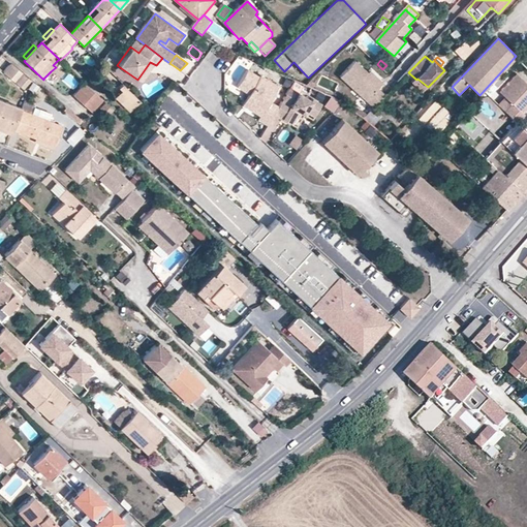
[(150,62),(137,80),(143,84),(156,65),(150,62)]
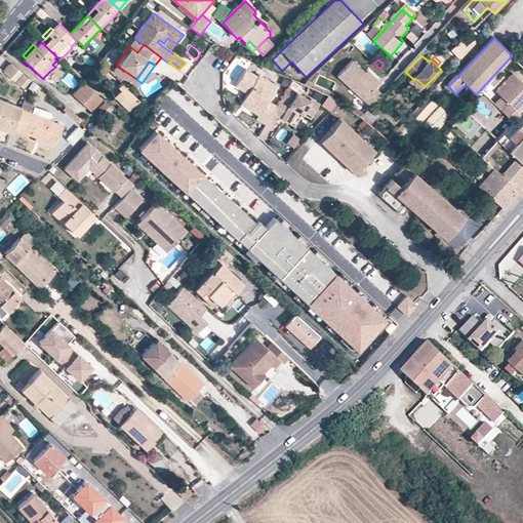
[(372,110),(385,95),(377,88),(378,87),(367,75),(354,63),(339,78),(372,110)]
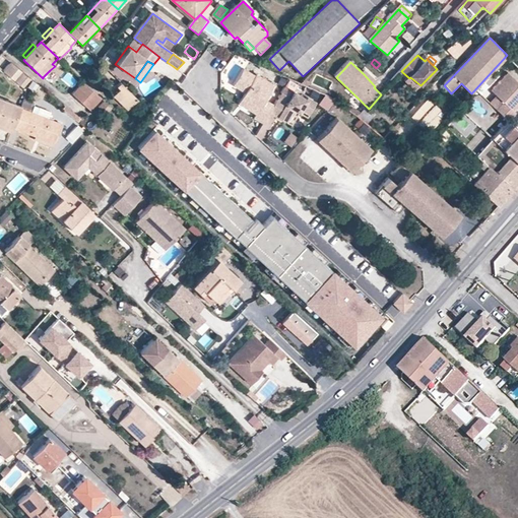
[(25,73),(13,63),(5,72),(17,83),(25,73)]
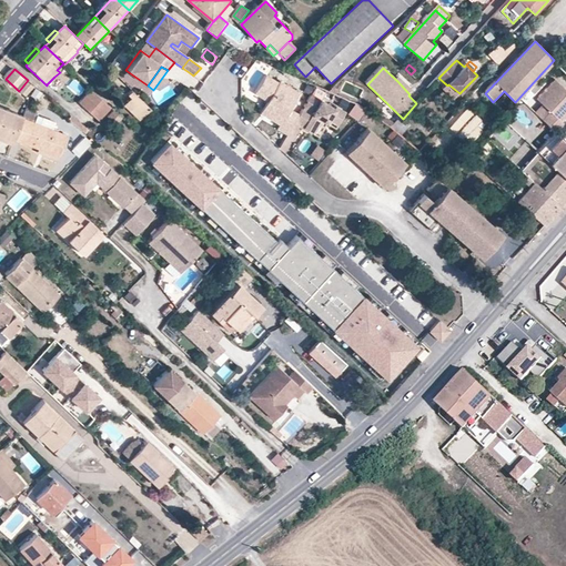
[(276,130),(287,135),(294,124),(300,114),(289,108),(297,91),(278,80),(276,82),(264,74),(253,92),(266,101),(270,102),(271,111),(268,118),(279,124),(276,130)]
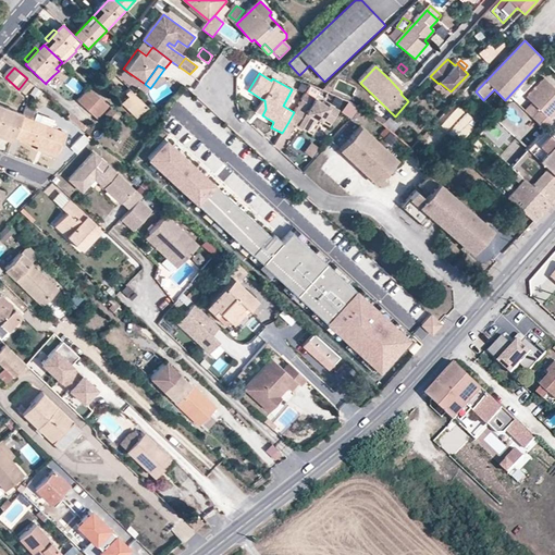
[(57,77),(53,75),(46,83),(49,86),(57,77)]
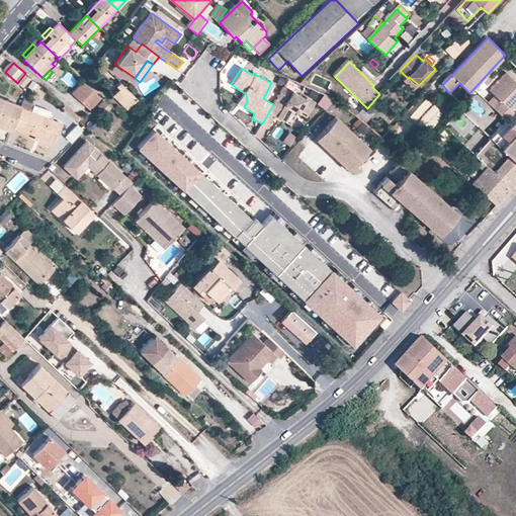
[(362,74),(373,86),(376,83),(364,72),(362,74)]
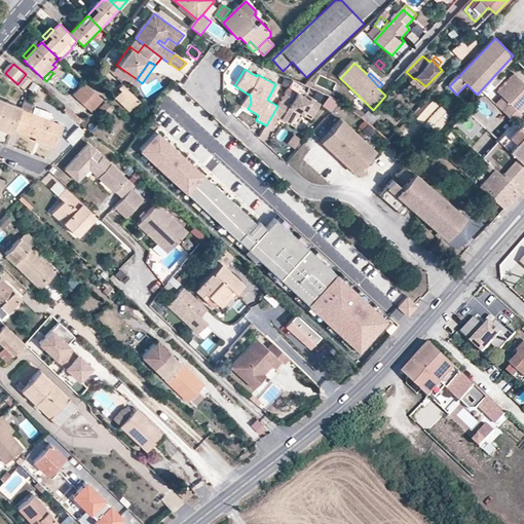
[(504,112),(515,123),(523,115),(521,113),(523,111),(523,82),(515,74),(498,92),(512,104),(504,112)]
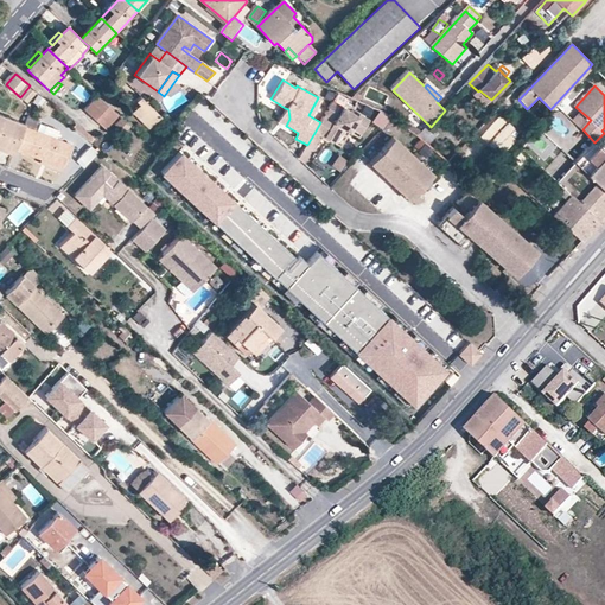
[(86,102),(91,95),(82,87),(75,94),(86,102)]
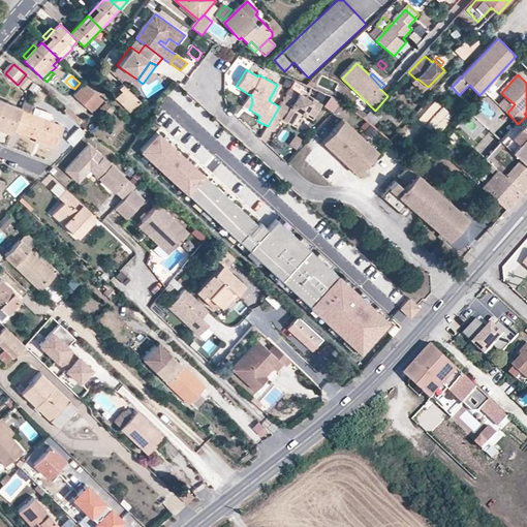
[(98,110),(104,102),(86,85),(74,96),(76,99),(94,114),(98,110)]
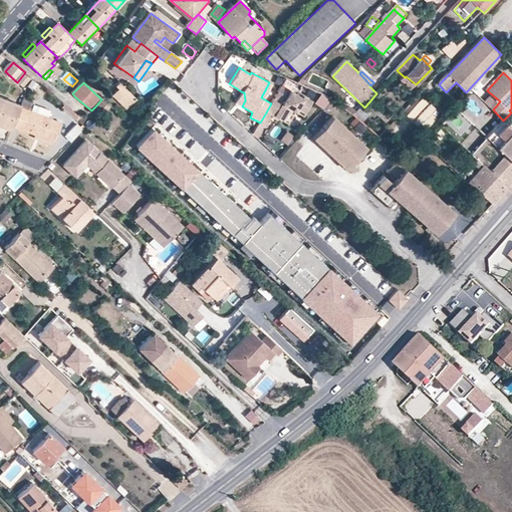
[(128,110),(134,103),(138,99),(120,82),(116,86),(119,89),(113,95),(128,110)]
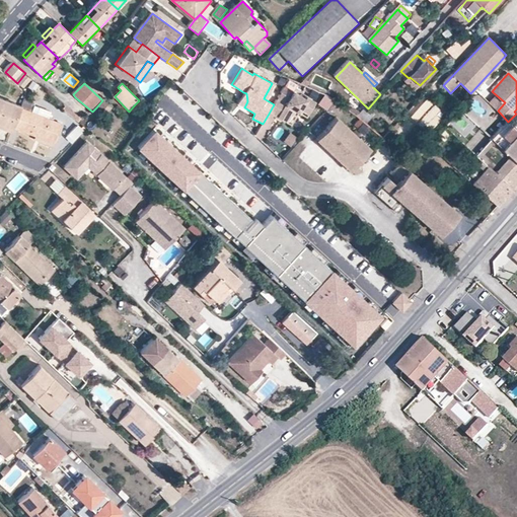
[(495,94),(482,83),(475,90),(489,101),(495,94)]
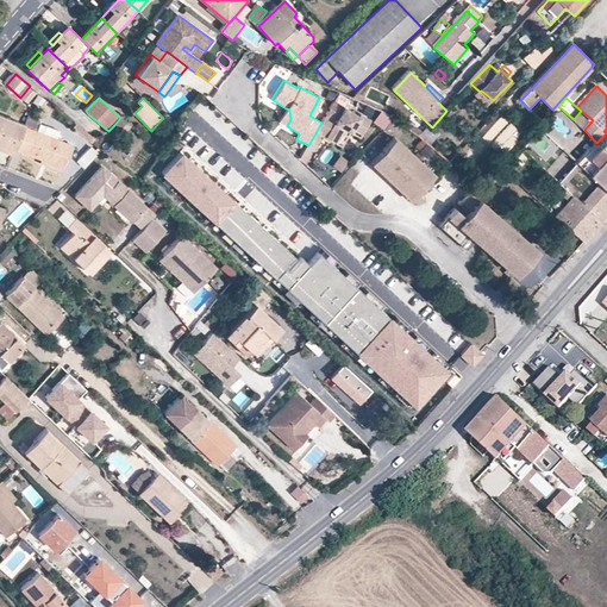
[(337,121),(326,116),(321,123),(315,133),(336,144),(342,135),(344,137),(348,131),(349,127),(354,129),(363,133),(371,119),(361,114),(360,116),(344,107),(337,121)]
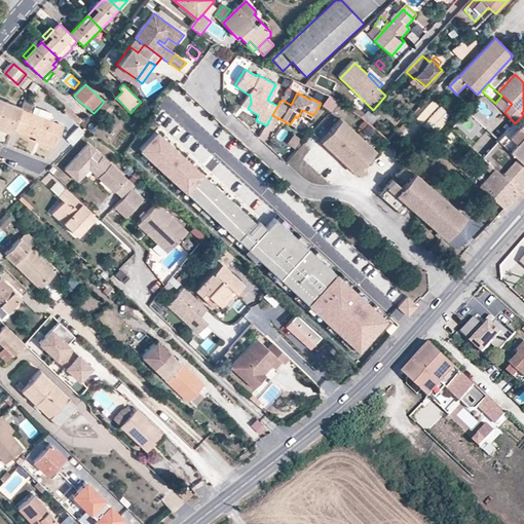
[(250,95),(247,94),(240,105),(248,109),(251,103),(250,95)]
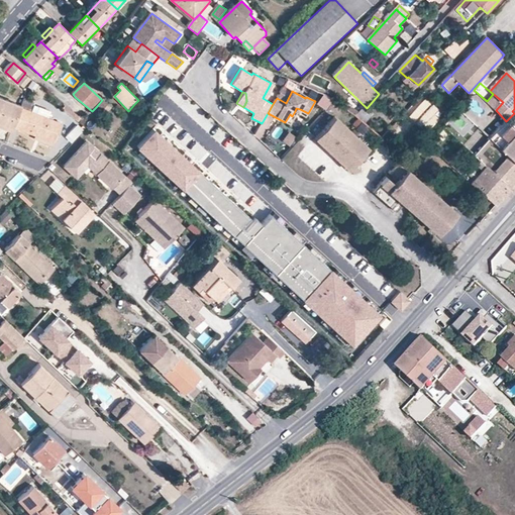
[(324,94),(317,103),(326,110),(333,101),(324,94)]
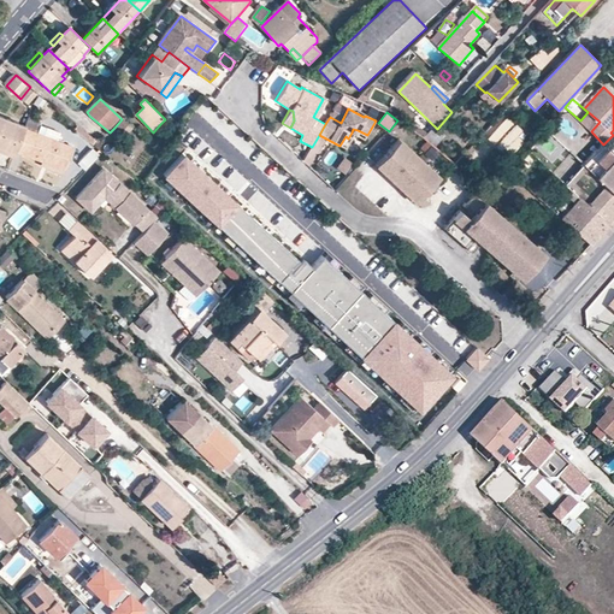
[(0,147),(16,154),(16,152),(25,127),(0,116),(0,147)]
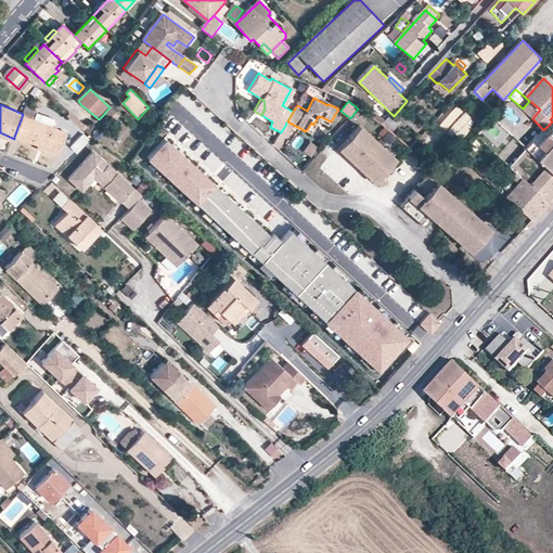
[(457,105),(437,126),(451,139),(471,117),(457,105)]
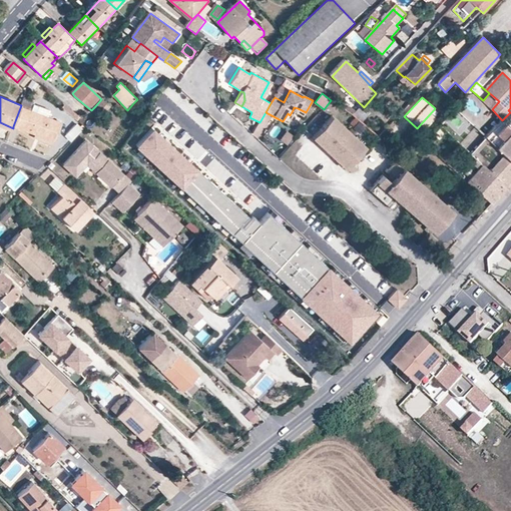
[(21,105),(13,126),(37,135),(39,131),(55,138),(61,123),(48,118),(51,111),(35,105),(36,103),(24,98),(21,105)]
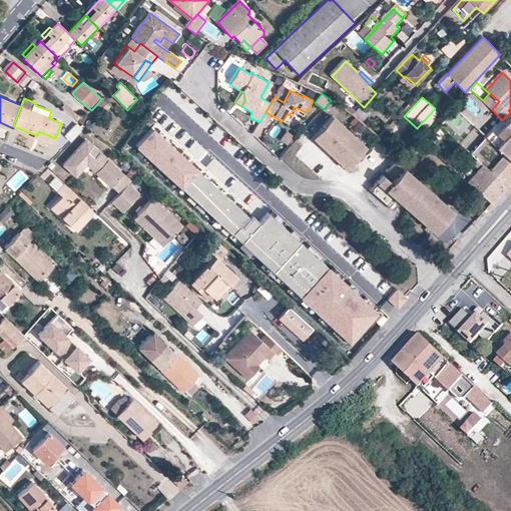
[(376,116),(384,106),(375,98),(367,107),(376,116)]
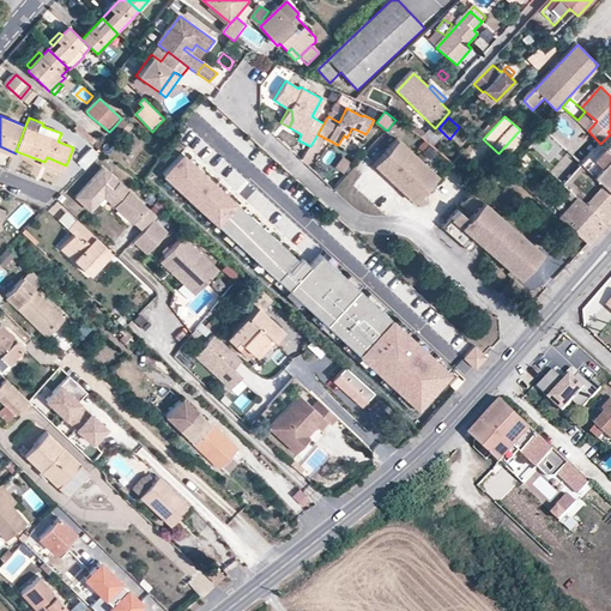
[(171,137),(176,131),(164,119),(159,123),(168,131),(167,132),(171,137)]
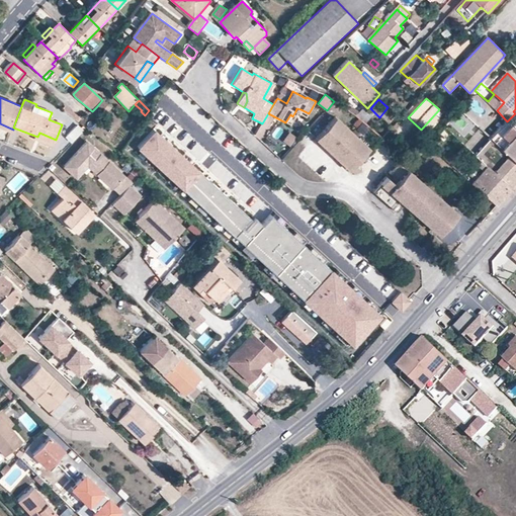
[(79,122),(80,123),(83,119),(67,107),(65,108),(64,110),(79,122)]
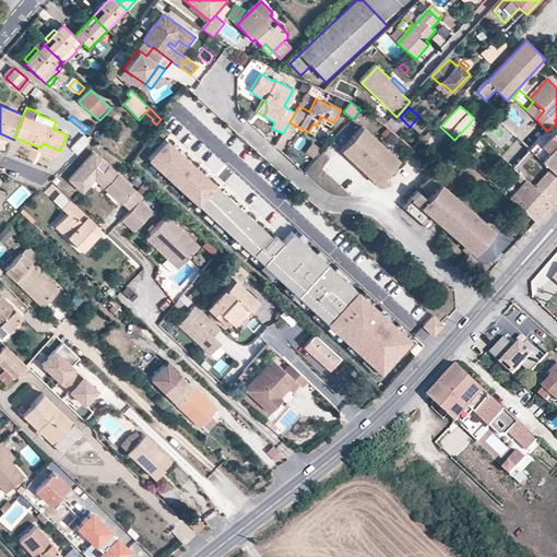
[(395,117),(388,127),(399,135),(403,130),(402,129),(404,125),(395,117)]
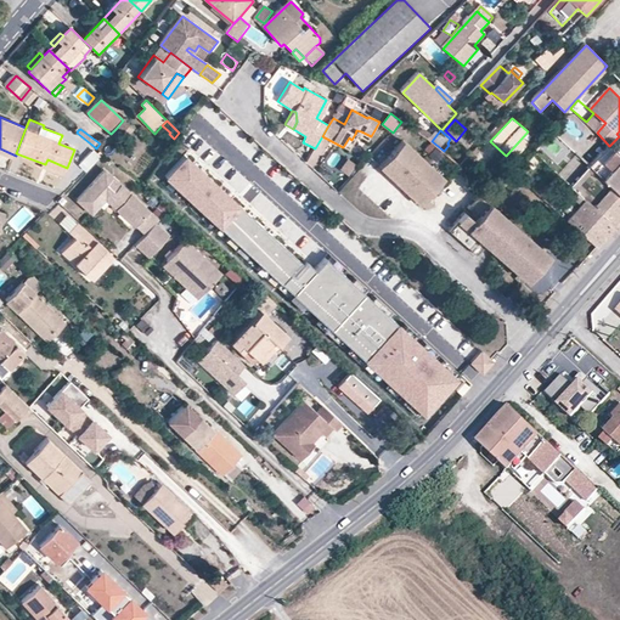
[(421,206),(445,179),(405,142),(381,169),(421,206)]
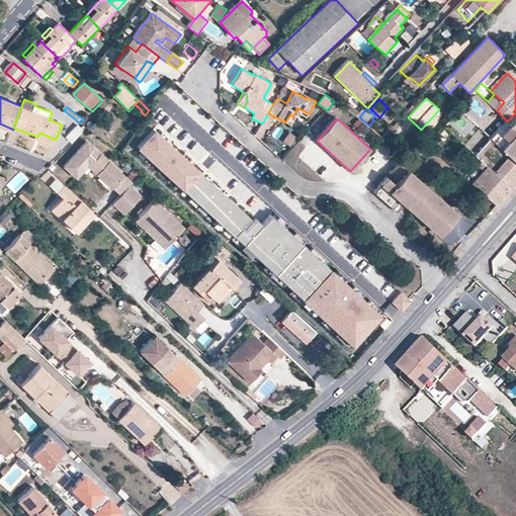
[(491,139),(515,162),(515,130),(508,121),(491,139)]
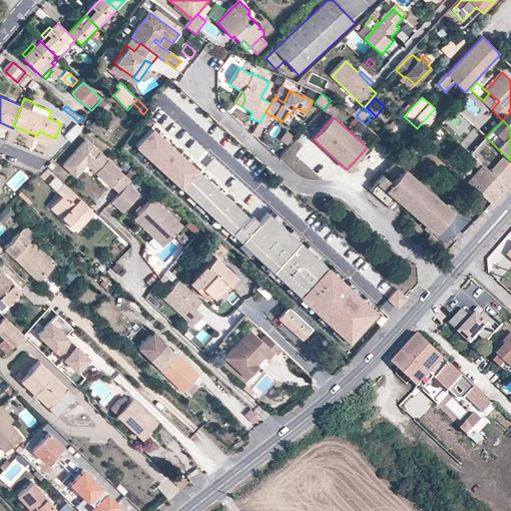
[(73,140),(85,127),(79,122),(78,121),(67,135),(73,140)]
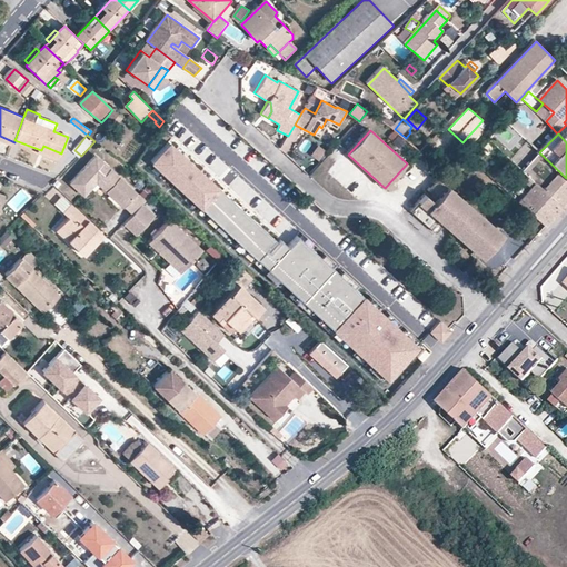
[(408,141),(421,152),(428,146),(414,135),(408,141)]
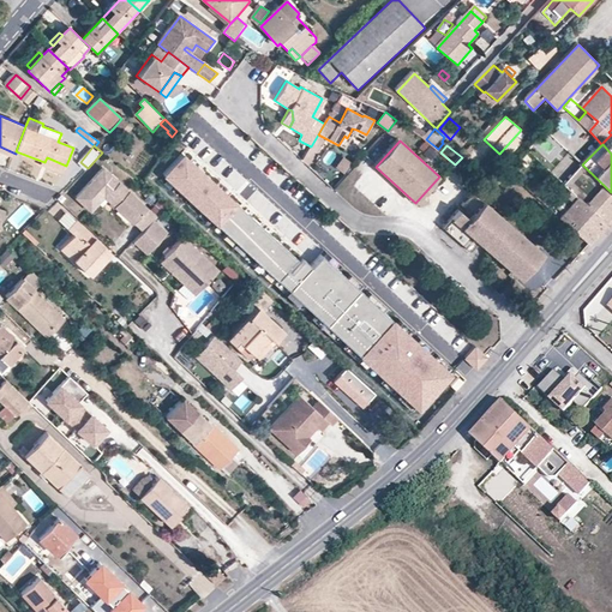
[(295,252),(180,147),(161,167),(415,402),(449,367),(319,247),(309,259),(301,252),(288,265),(286,262),(295,252)]
